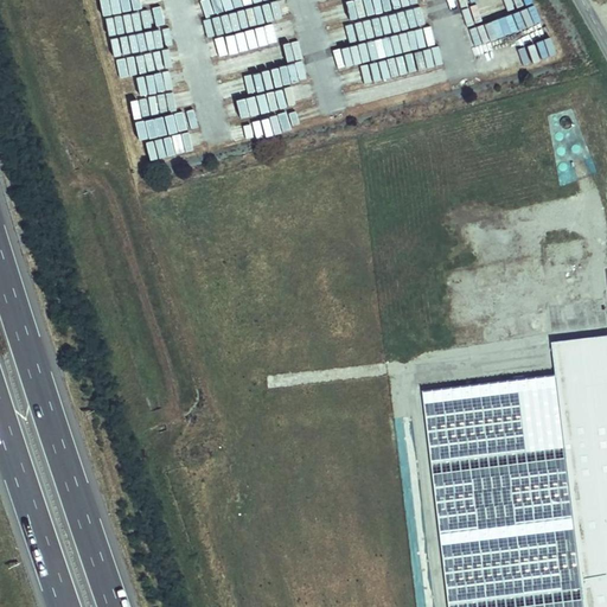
[(332,27),(336,46),(368,40),(364,21),(332,27)]
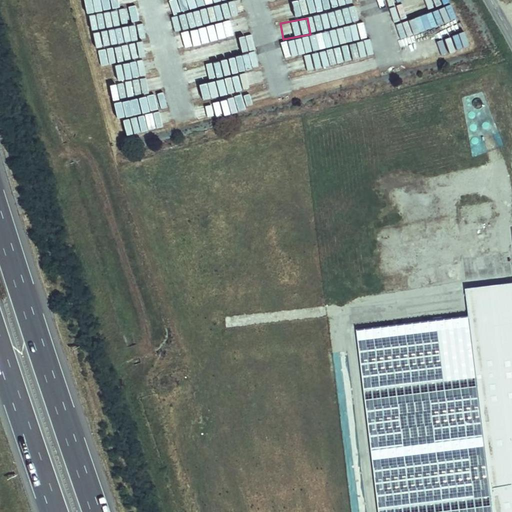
[(308,33),(310,48),(361,42),(359,27),(308,33)]
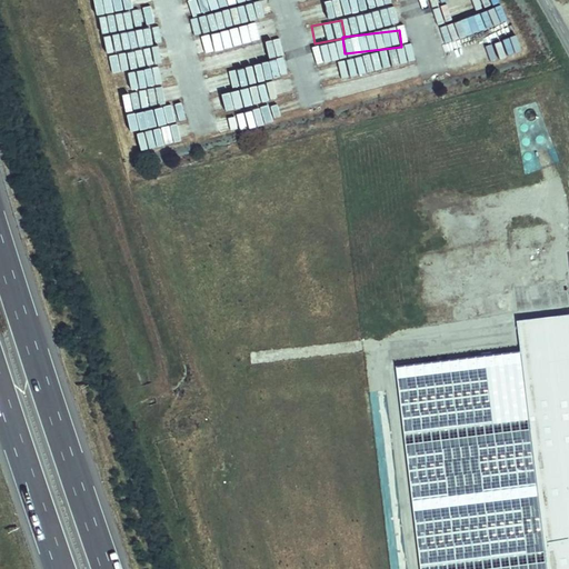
[(193,39),(198,55),(212,50),(208,35),(193,39)]
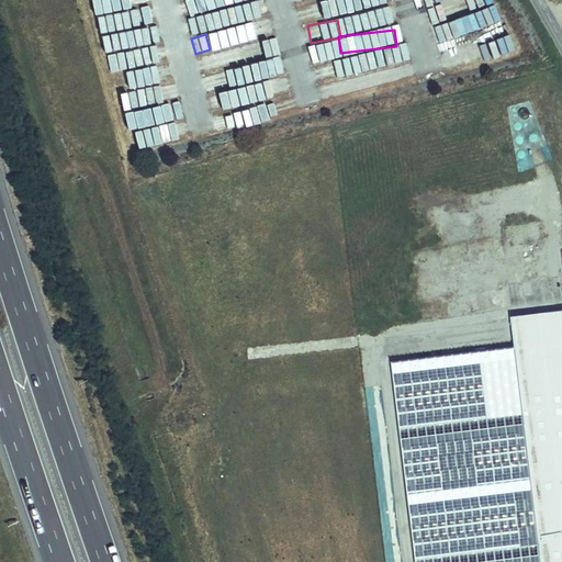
[(249,81),(276,76),(271,58),(245,64),(249,81)]
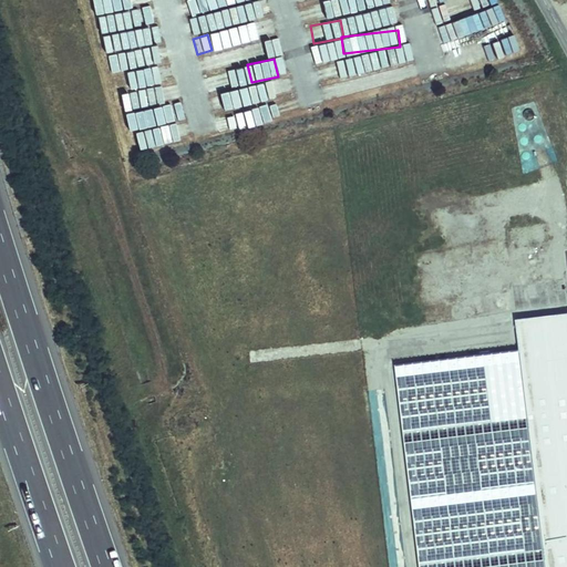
[(267,83),(247,86),(250,102),(269,99),(267,83)]
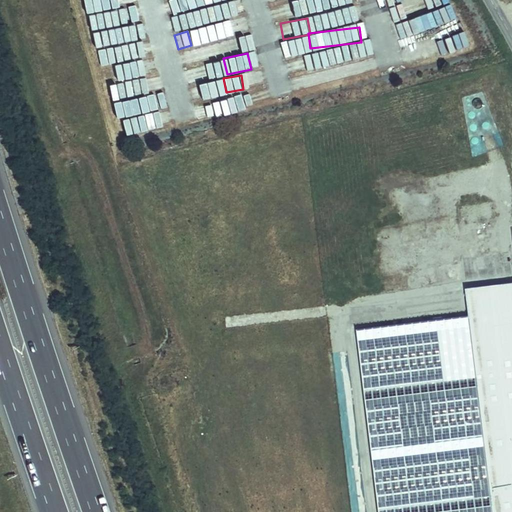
[(205,84),(209,96),(221,92),(217,80),(205,84)]
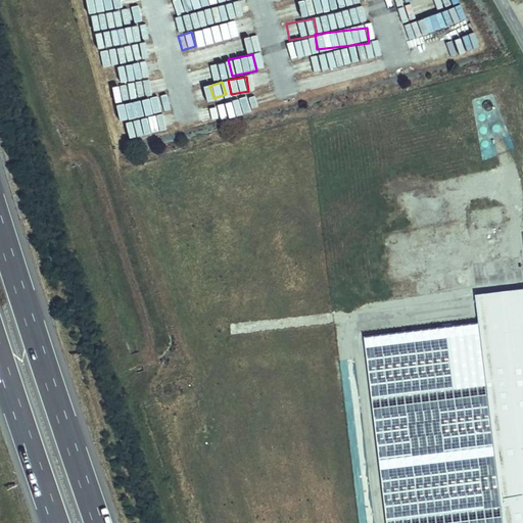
[(203,101),(200,88),(195,89),(198,102),(203,101)]
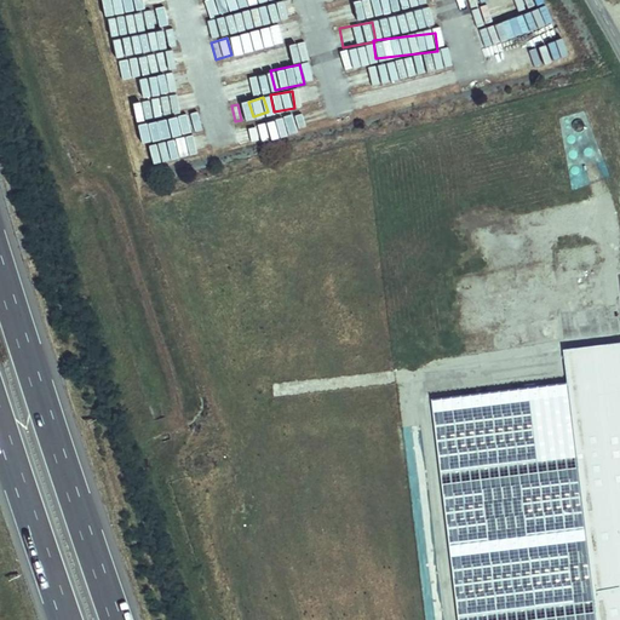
[(557,251),(560,270),(597,265),(593,245),(557,251)]
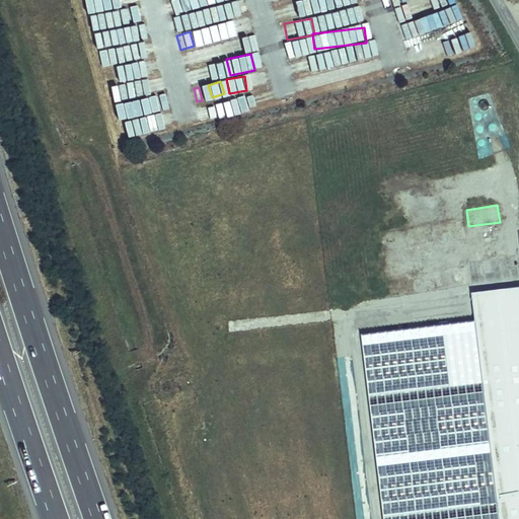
[(417,326),(362,334),(380,479),(394,477),(393,465),(439,459),(438,452),(459,449),(459,452),(492,448),(487,402),(496,401),(494,391),(486,392),(476,318),(417,325),(417,326)]
